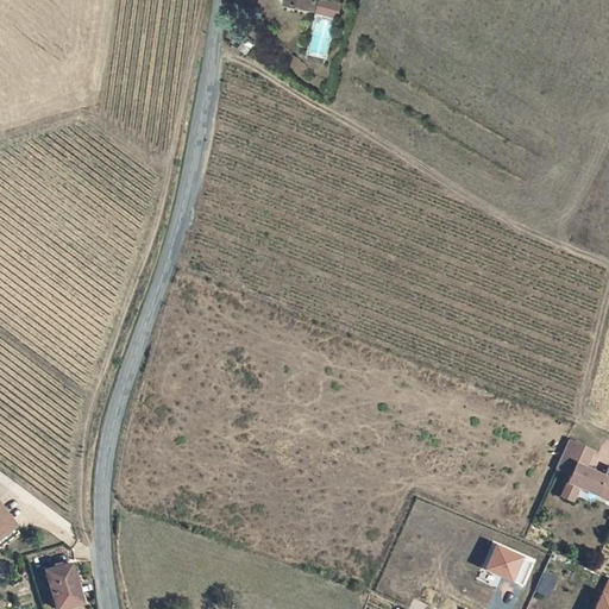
[(287,0),(286,7),(313,13),(315,0),(287,0)]
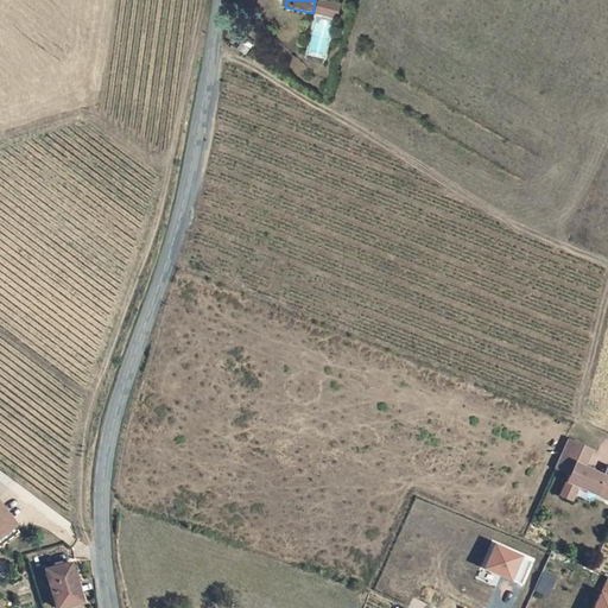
[(590,448),(570,438),(557,467),(571,474),(567,483),(577,488),(580,486),(607,499),(607,468),(606,475),(587,467),(582,464),(590,448)]
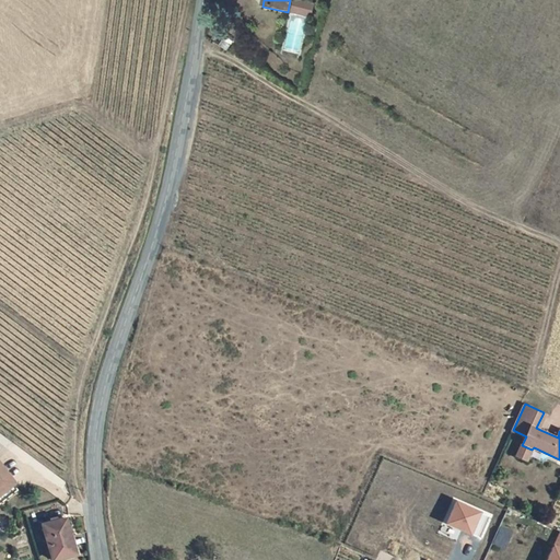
[(536,428),(540,430),(547,415),(544,412),(536,428)]
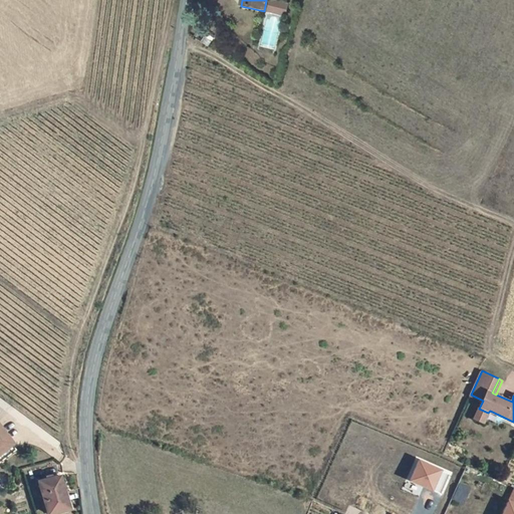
[(475,418),(484,422),(488,413),(479,409),(475,418)]
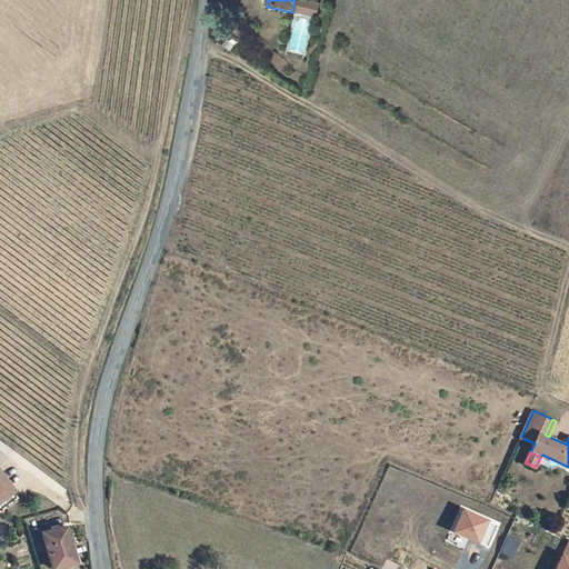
[(0,472),(15,491),(17,489),(0,468),(0,472)]
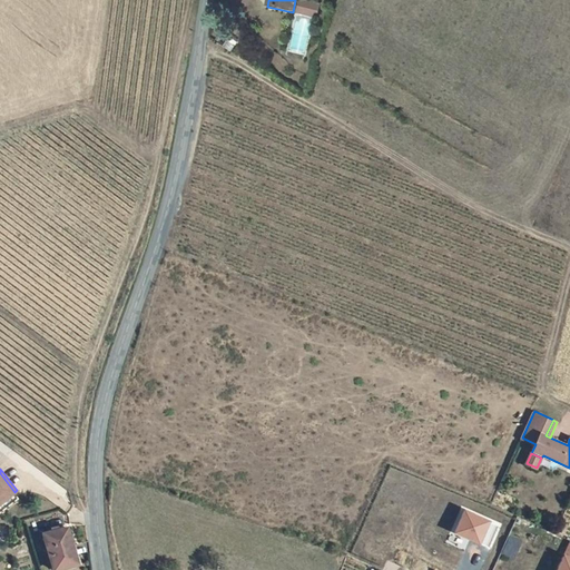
[(0,503),(15,492),(0,473),(0,503)]
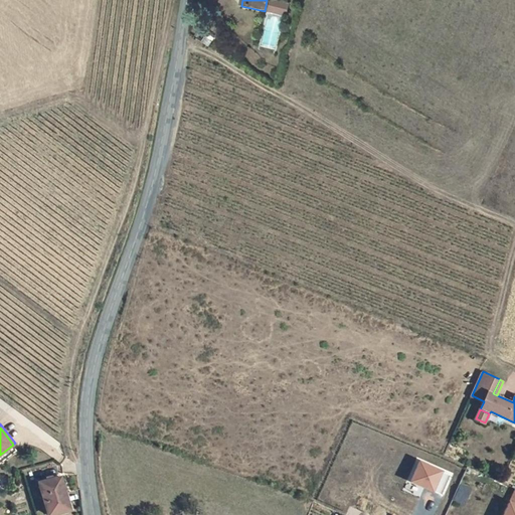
[(0,464),(17,450),(13,445),(0,455),(0,464)]
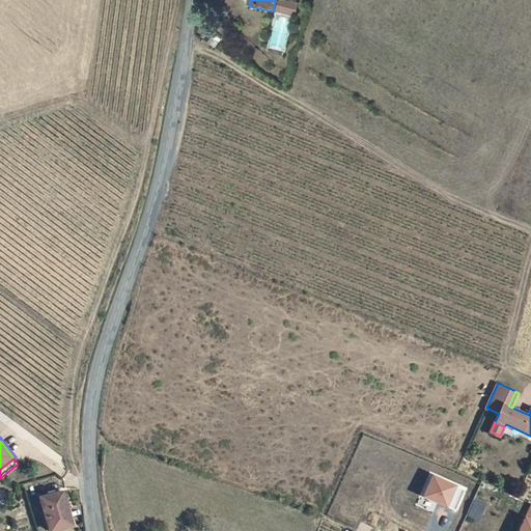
[(464,490),(431,475),(422,495),(454,509),(464,490)]
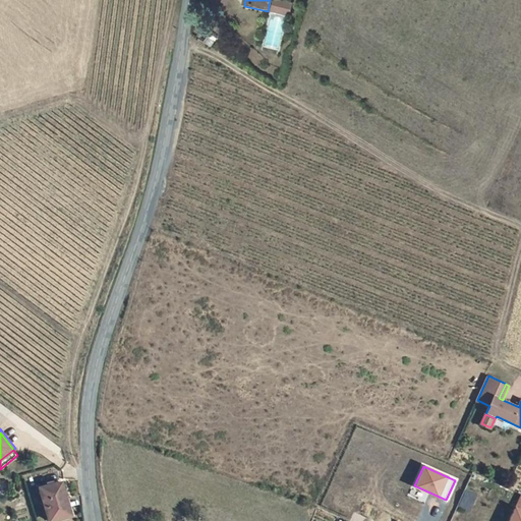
[(48,520),(71,516),(64,482),(41,487),(48,520)]
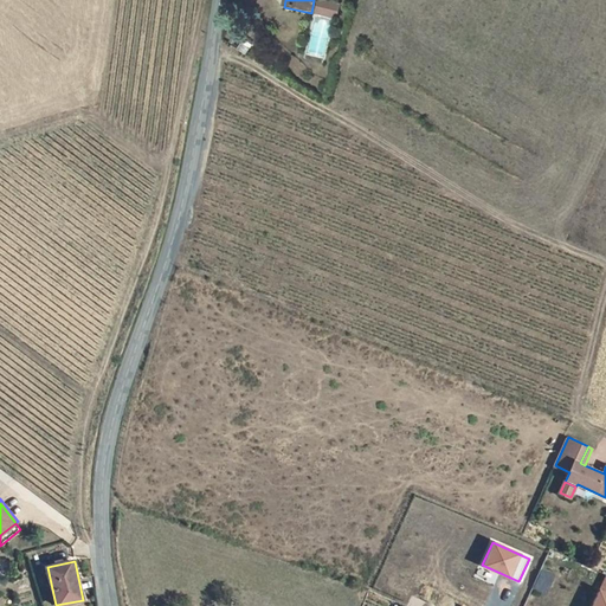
[(553,578),(542,573),(537,582),(547,587),(553,578)]
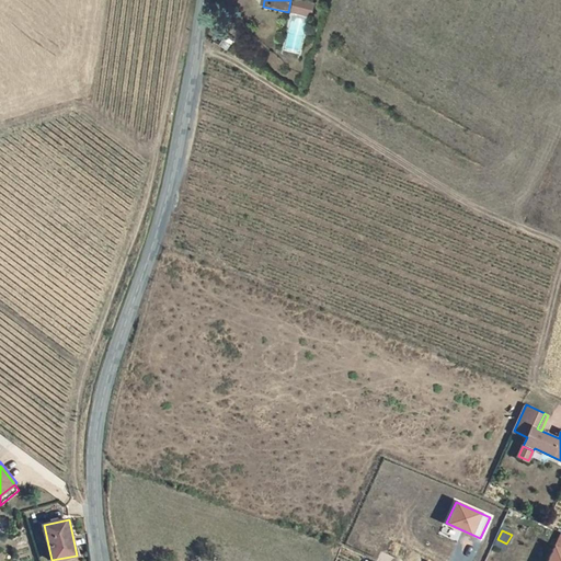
[(560,560),(560,535),(548,560),(560,560)]
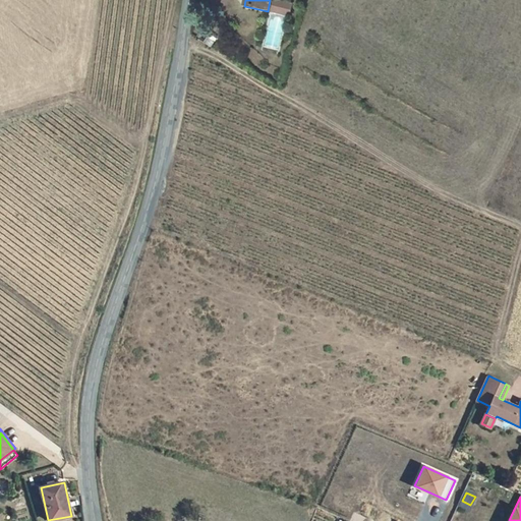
[(470,505),(462,501),(460,506),(468,510),(470,505)]
